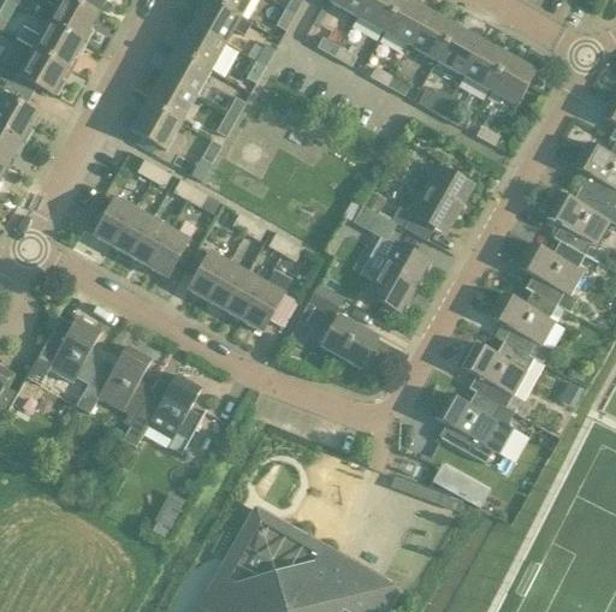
[(16,4),(10,0),(5,0),(0,9),(0,17),(7,21),(16,4)]
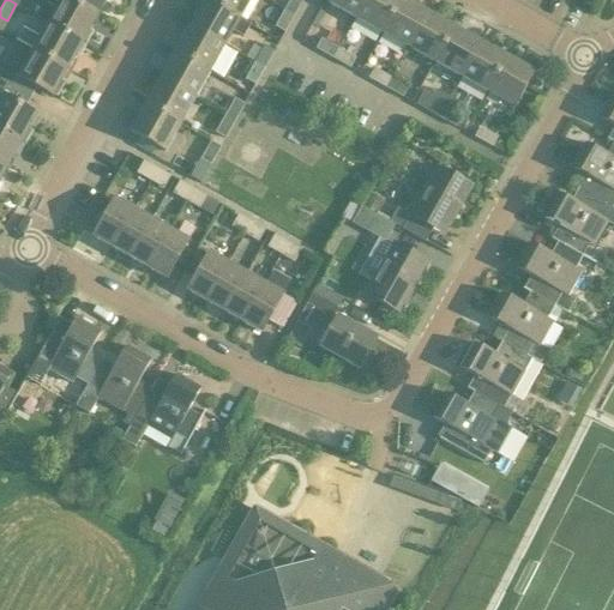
[(83,41),(97,13),(72,0),(59,0),(48,22),(83,41)]
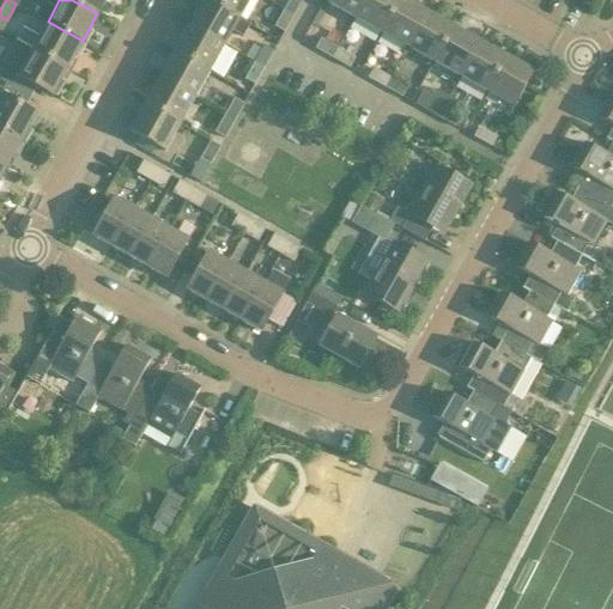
[(72,0),(97,13),(104,0),(72,0)]
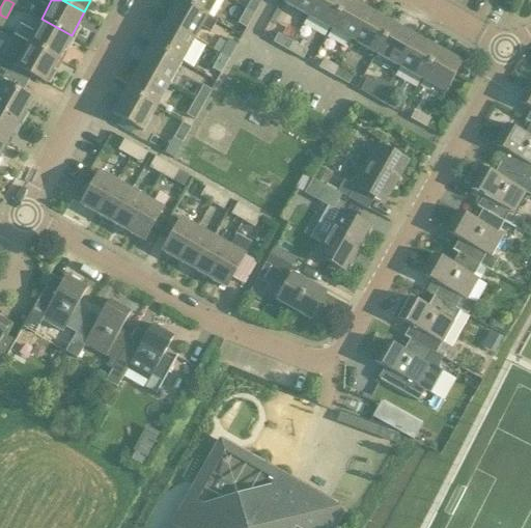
[(217,20),(207,14),(183,0),(175,0),(165,20),(195,37),(201,24),(207,27),(212,29),(217,20)]
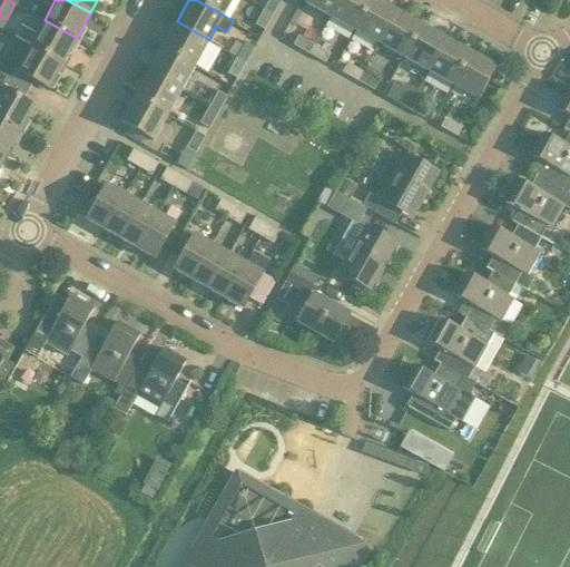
[(223,15),(231,0),(196,0),(223,15)]
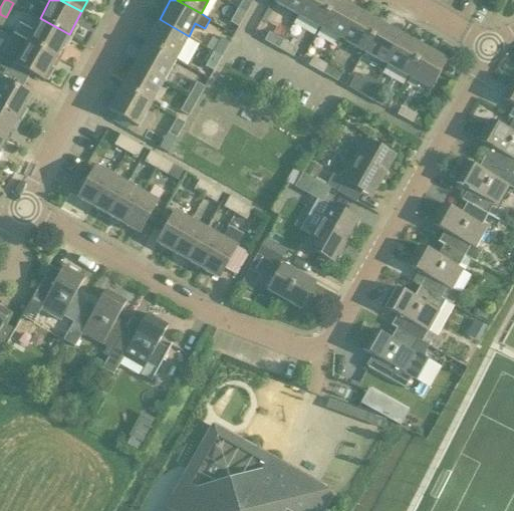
[(242,0),(238,6),(247,10),(252,0),(242,0)]
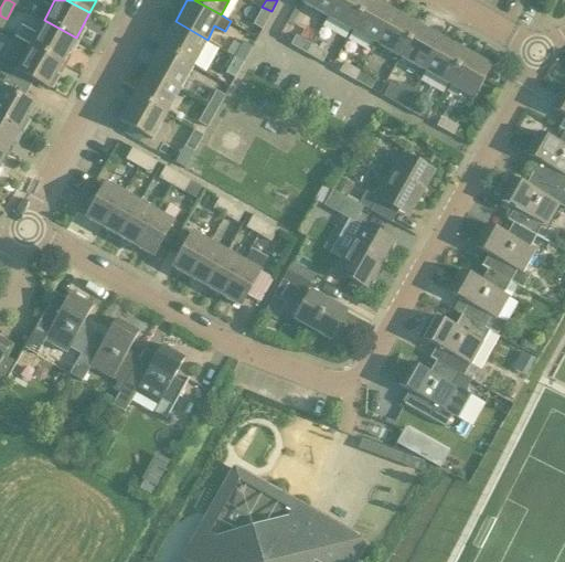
[(327,14),(334,0),(301,0),(327,14)]
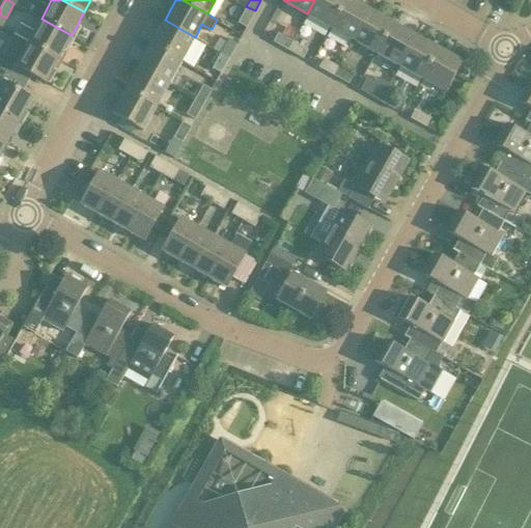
[(330,26),(344,0),(314,0),(307,14),(330,26)]
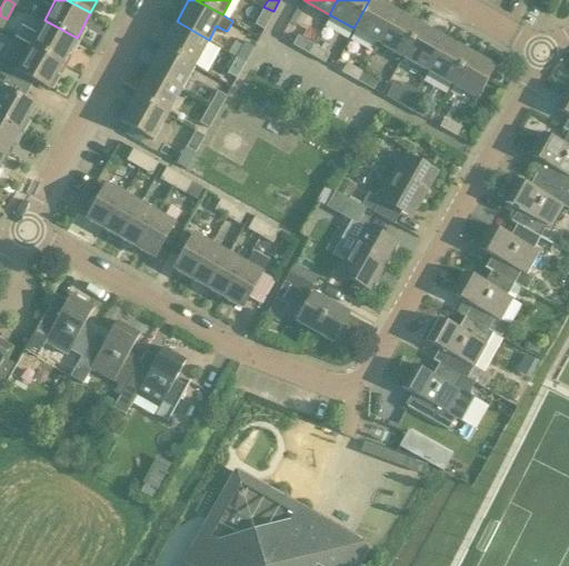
[(378,41),(395,9),(378,0),(369,0),(353,28),(378,41)]
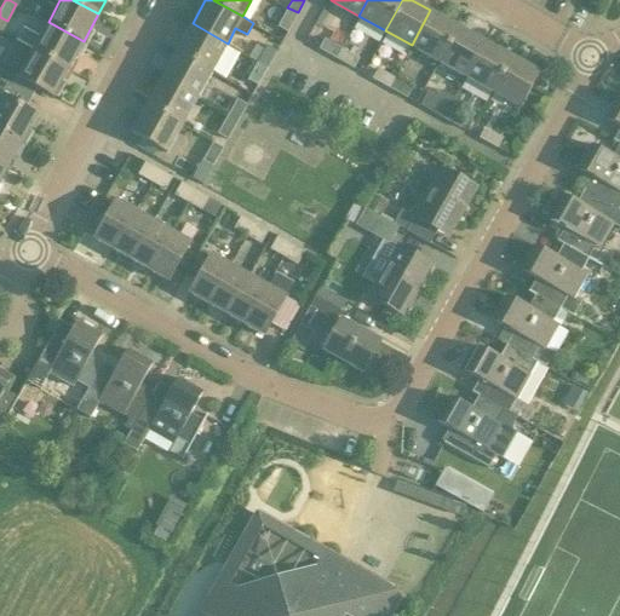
[(287,30),(298,12),(287,7),(277,24),(287,30)]
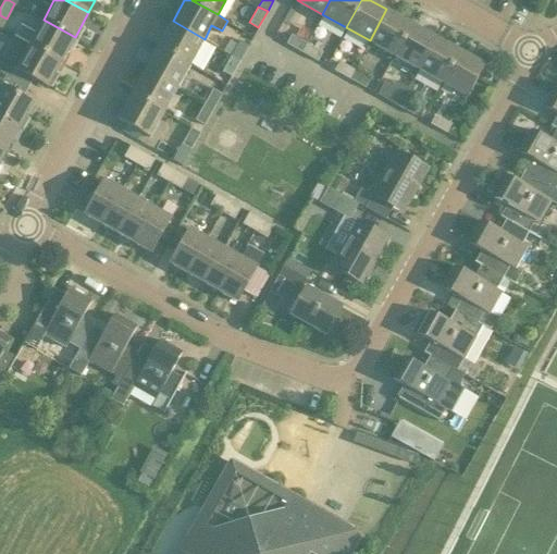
[(394,54),(411,23),(386,9),(370,40),(394,54)]
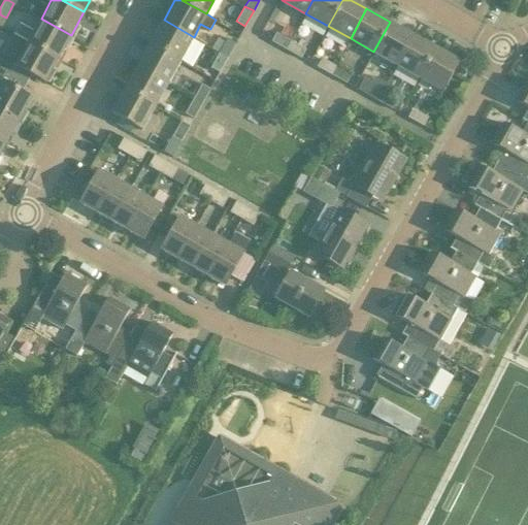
[(59,57),(71,35),(41,19),(35,30),(20,22),(14,33),(59,57)]
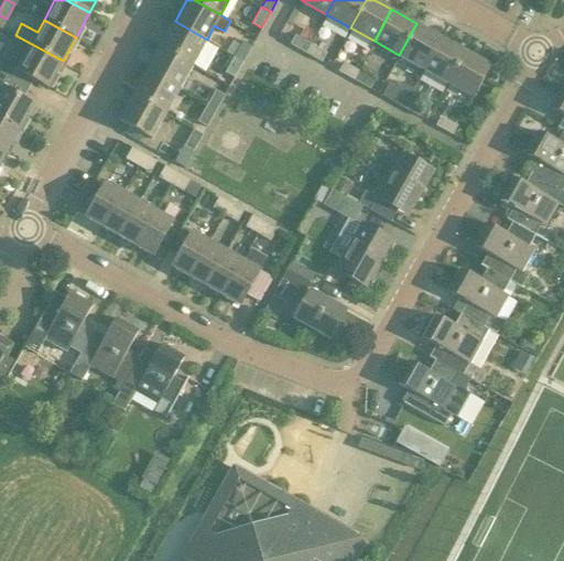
[(193,63),(207,40),(175,21),(161,45),(193,63)]
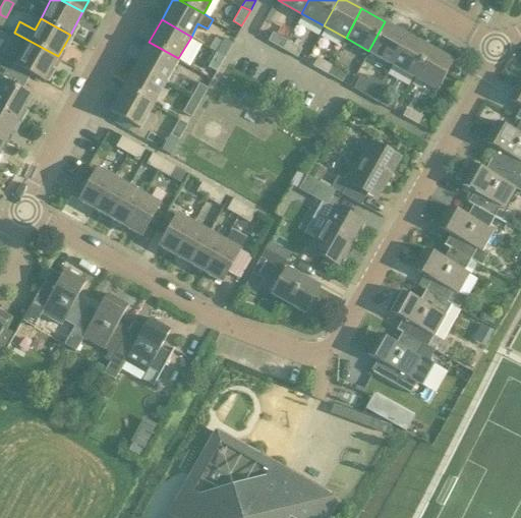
[(391,63),(407,34),(385,21),(368,51),(391,63)]
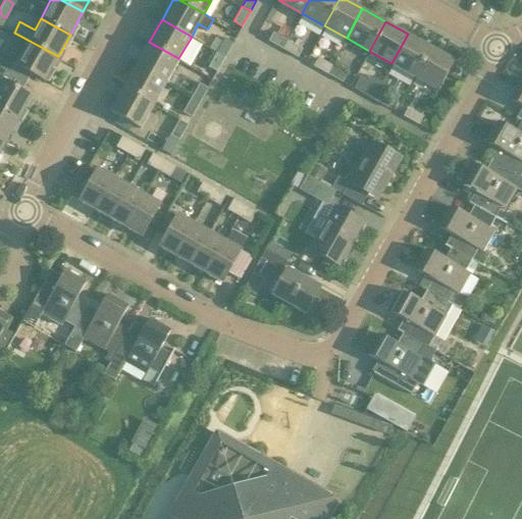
[(283,48),(288,40),(273,32),(268,40),(283,48)]
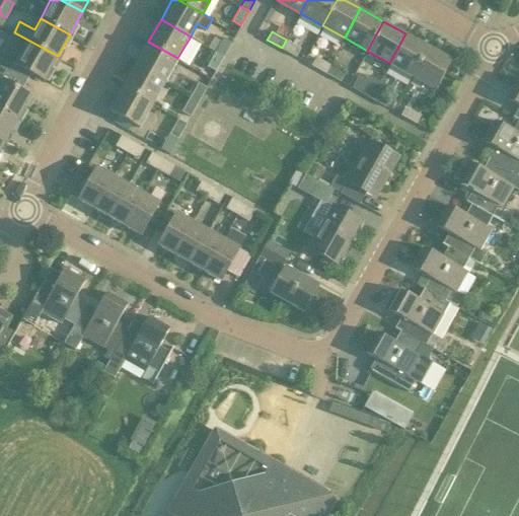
[(0,51),(0,65),(25,80),(30,72),(45,79),(58,56),(14,32),(3,53),(0,51)]
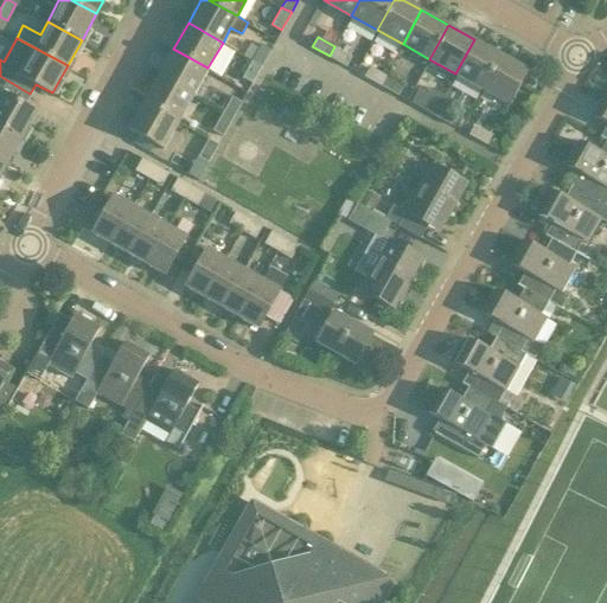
[(481,88),(500,55),(474,39),(455,74),(481,88)]
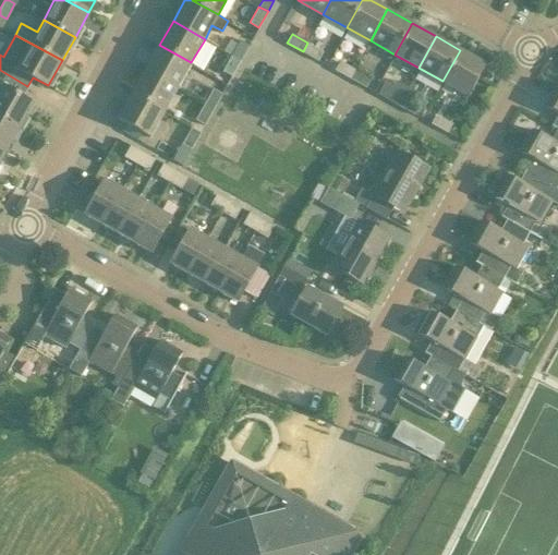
[(231,55),(241,59),(250,45),(240,39),(231,55)]
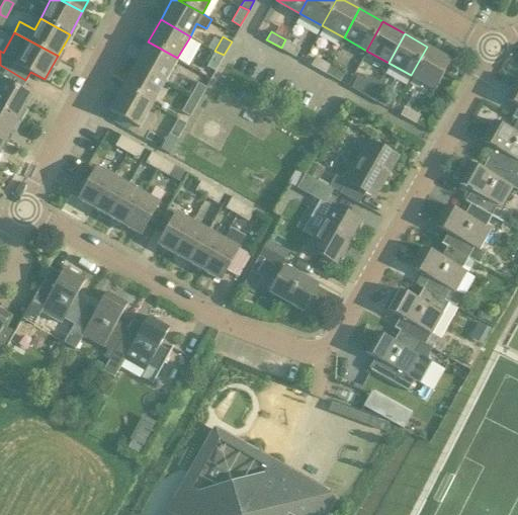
[(295,56),(299,48),(285,39),(281,48),(295,56)]
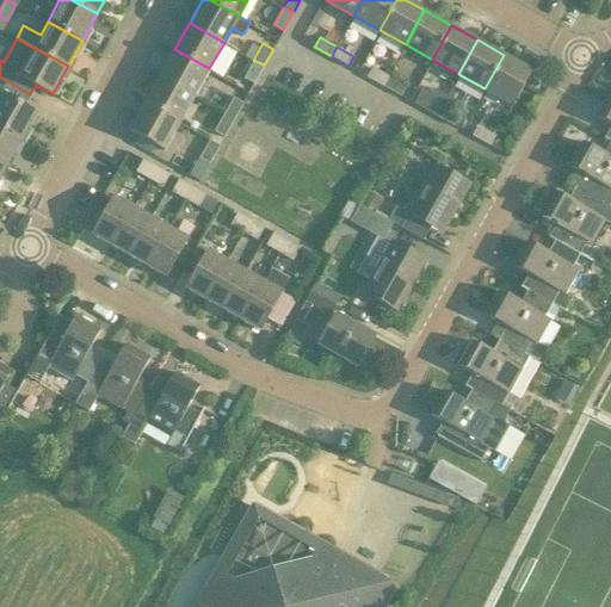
[(195,94),(209,68),(174,49),(160,75),(191,93),(195,94)]
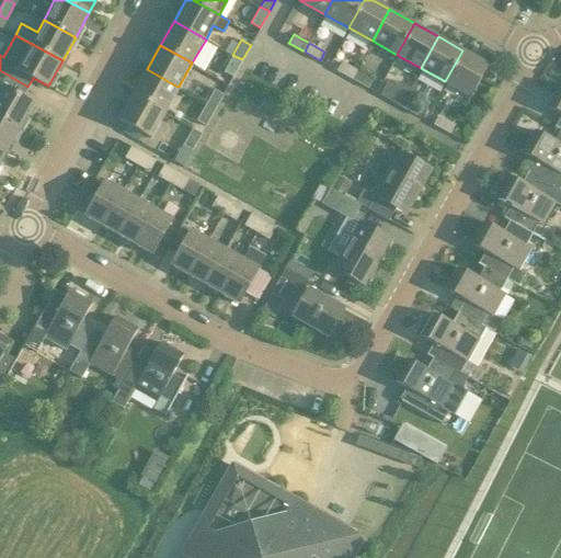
[(462,50),(445,81),(470,95),(488,64),(462,50)]
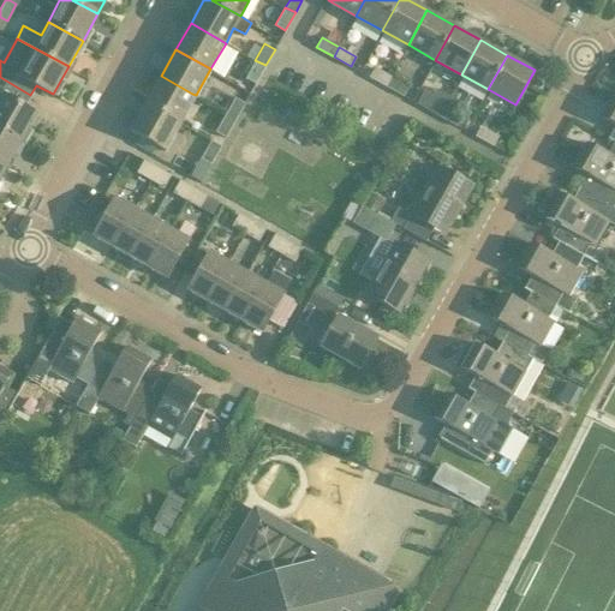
[(256,83),(266,65),(255,60),(245,77),(256,83)]
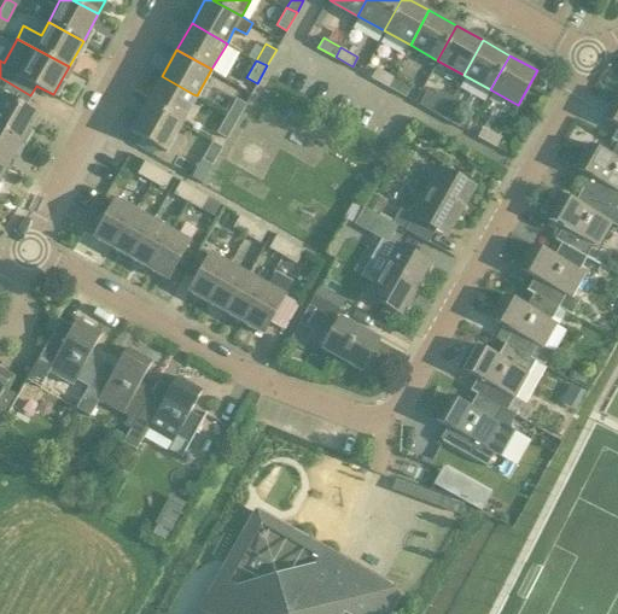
[(389,86),(394,76),(377,66),(371,76),(389,86)]
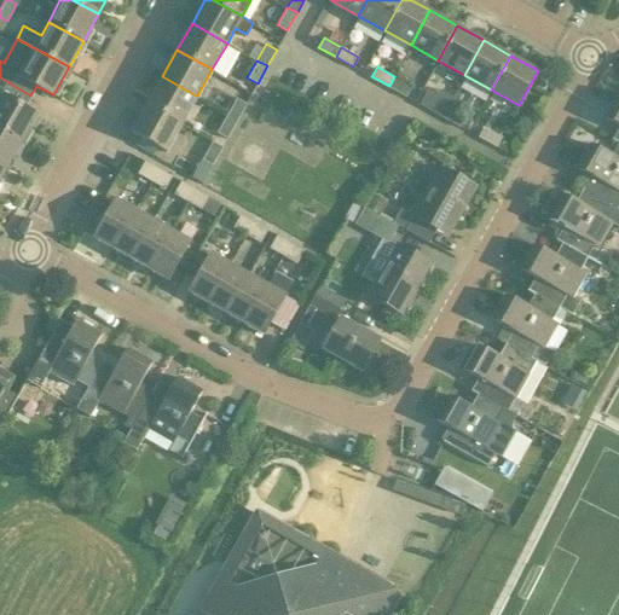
[(197,96),(194,94),(162,76),(148,103),(183,122),(197,96)]
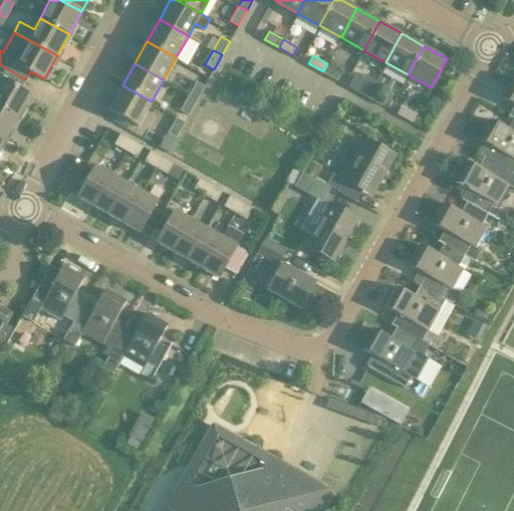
[(327,63),(323,71),(337,79),(341,71),(327,63)]
